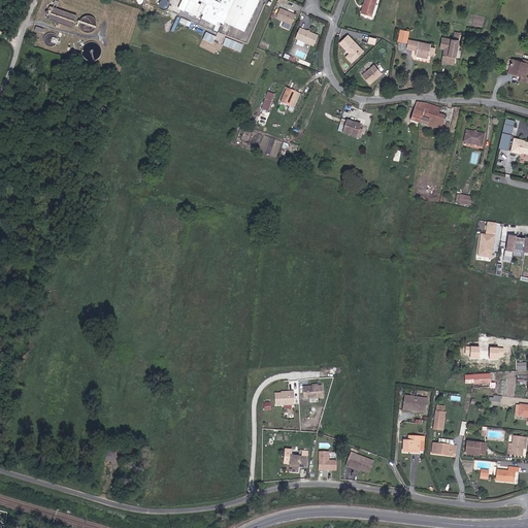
[(168,10),(169,8),(168,5),(168,3),(166,1),(163,0),(161,1),(159,2),(157,4),(154,2),(153,4),(156,6),(156,8),(157,11),(159,12),(162,13),(164,13),(166,12),(168,10)]
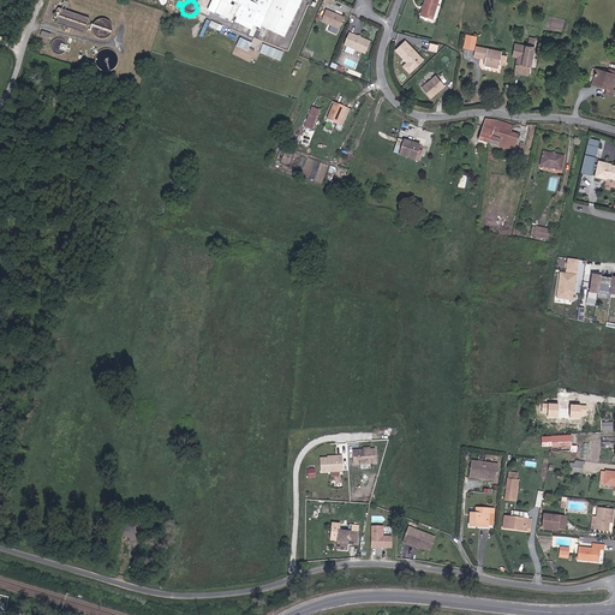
[(224,0),(242,9),(243,10),(238,22),(261,33),(262,30),(286,42),(304,6),(292,0),(224,0)]
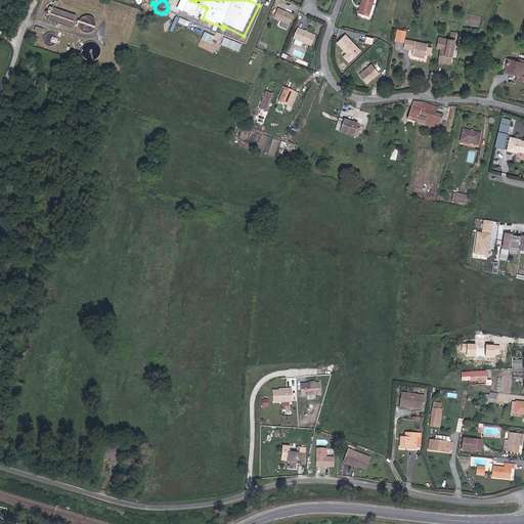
[(364,12),(374,14),(378,0),(365,0),(364,5),(366,6),(364,12)]
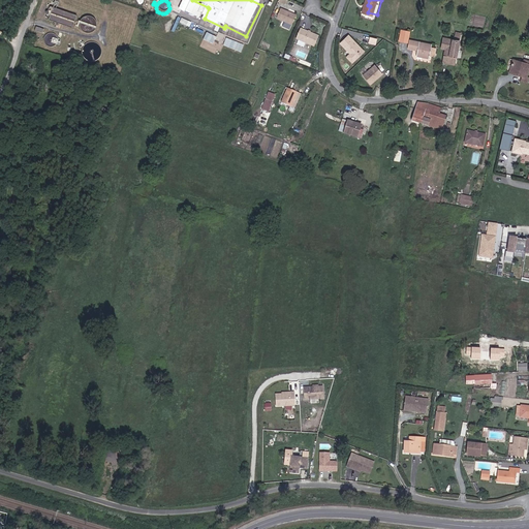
[(54,6),(50,20),(72,27),(76,14),(54,6)]
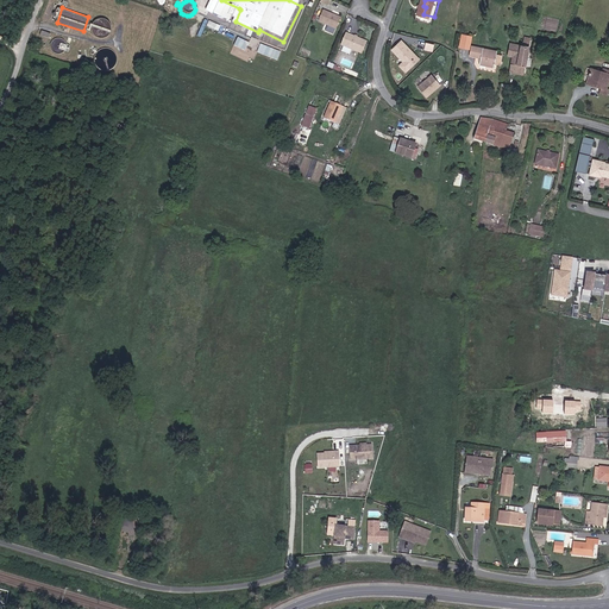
[(341,31),(345,22),(327,13),(322,24),(341,31)]
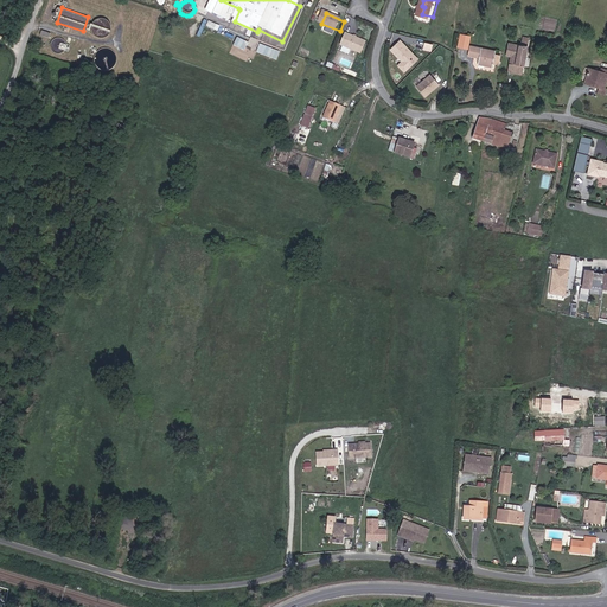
[(457,48),(466,50),(468,37),(459,34),(457,48)]
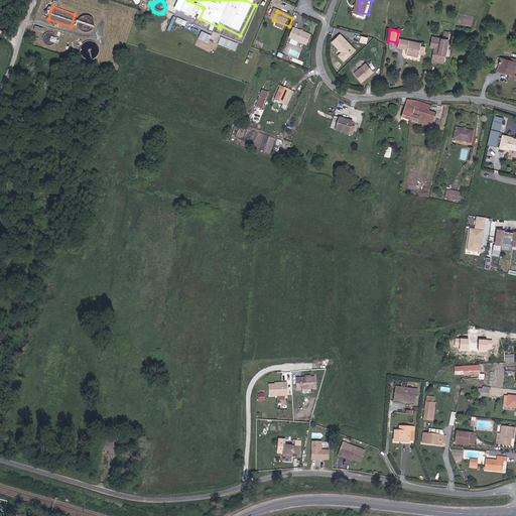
[(202,31),(199,38),(209,42),(212,35),(202,31)]
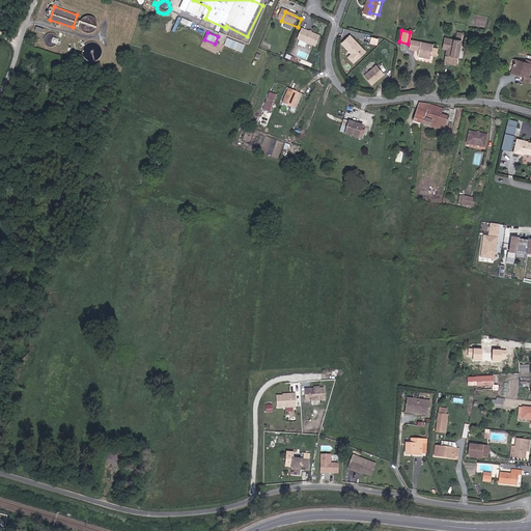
[(319,50),(324,39),(306,32),(301,43),(319,50)]
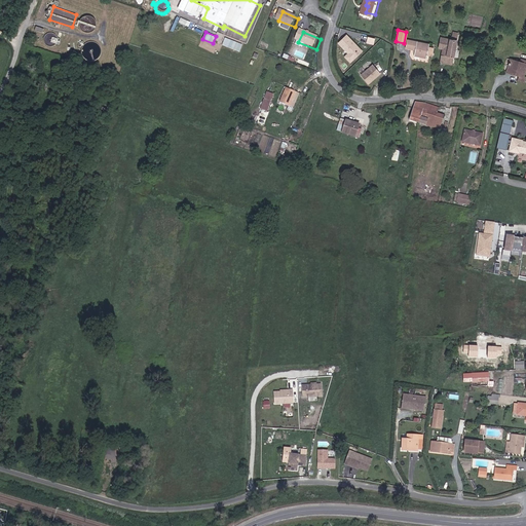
[(347,52),(344,55),(351,63),(364,50),(347,34),(338,43),(347,52)]
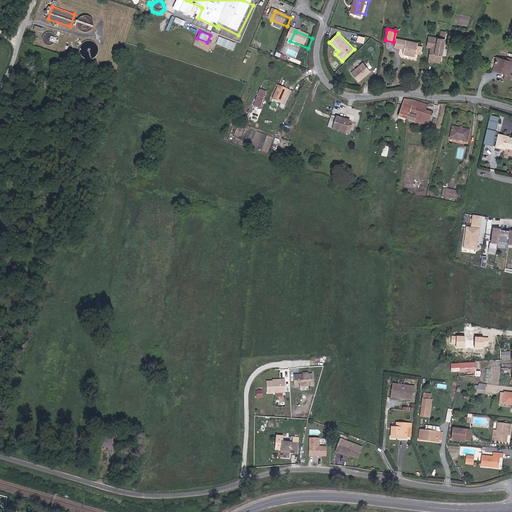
[(436,66),(444,66),(447,34),(441,33),(439,45),(435,45),(433,55),(437,56),(436,66)]
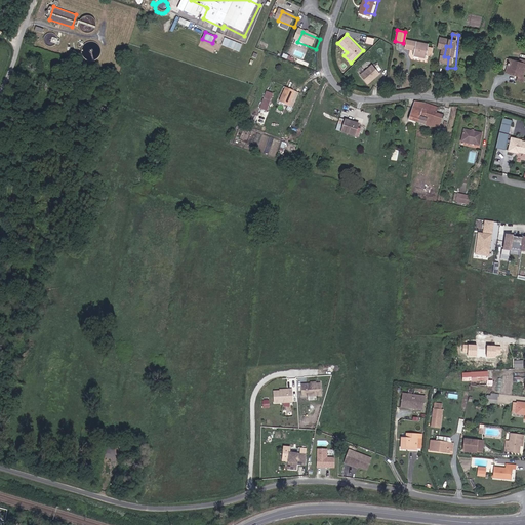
[(413,56),(426,58),(429,44),(407,40),(405,48),(414,50),(413,56)]
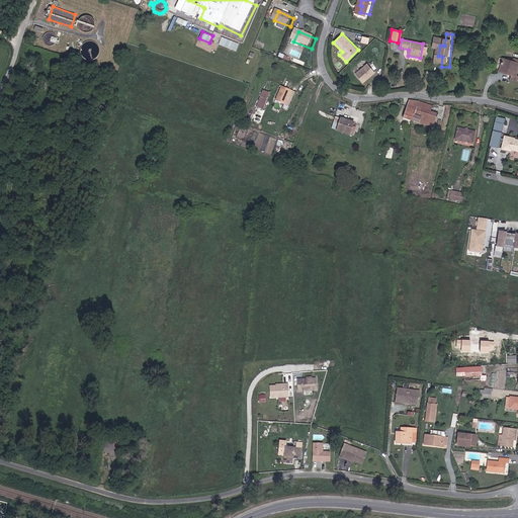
[(517,74),(517,73),(517,63),(503,59),(500,71),(513,75),(512,79),(517,80),(517,74)]
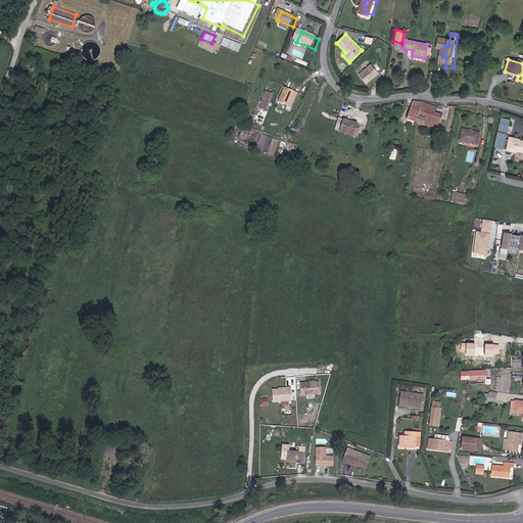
[(365,78),(372,86),(384,76),(376,66),(365,78)]
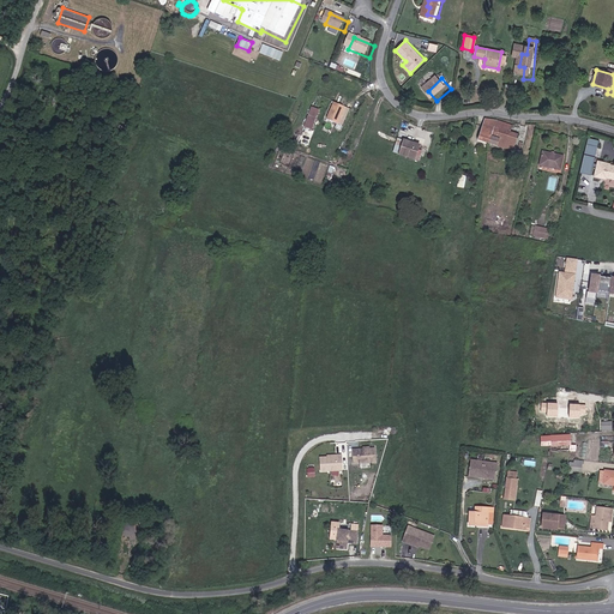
[(521,113),(529,114),(531,98),(524,98),(524,102),(521,102),(521,113)]
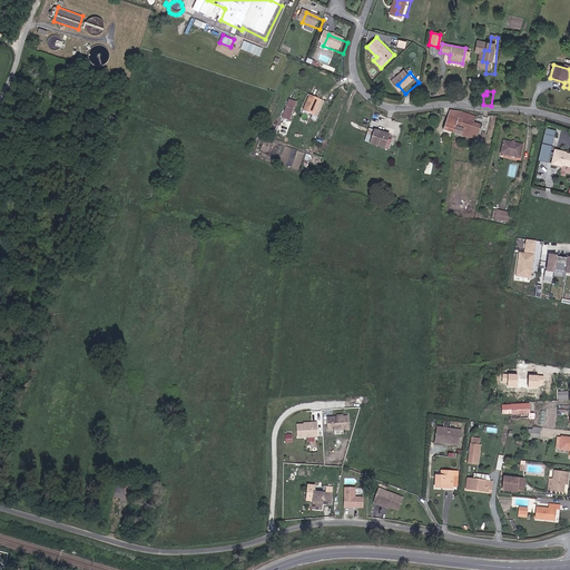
[(284,118),(292,120),(296,100),(288,98),(284,118)]
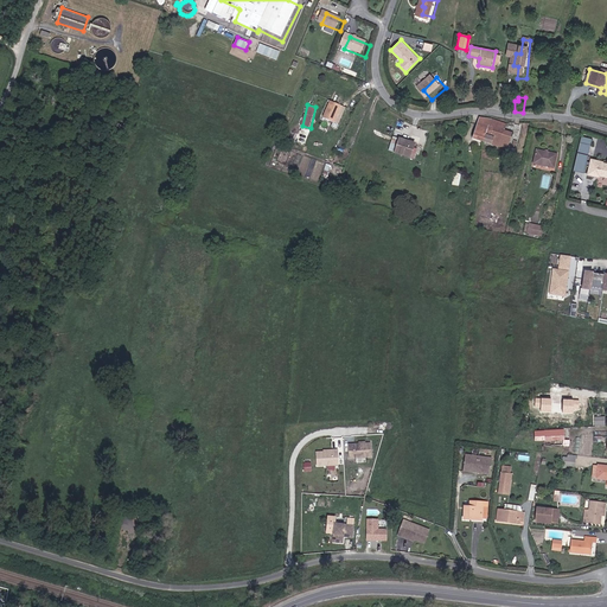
[(327,122),(337,126),(344,109),(336,106),(327,122)]
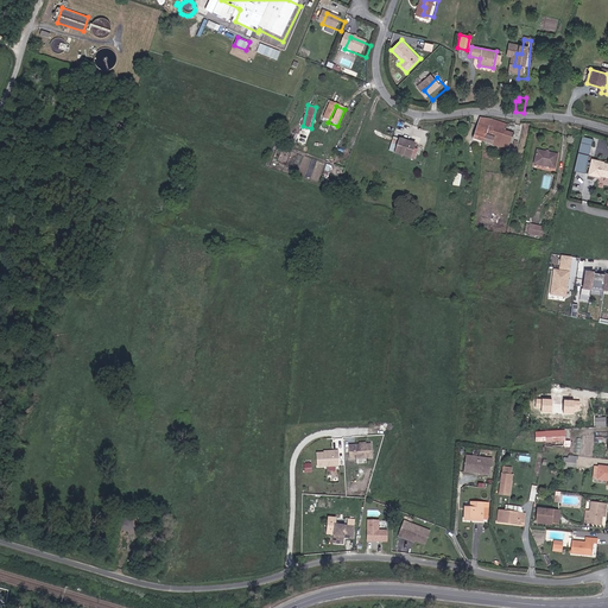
[(498,138),(500,130),(493,127),(495,120),(487,118),(485,119),(477,139),(489,143),(491,135),(498,138)]
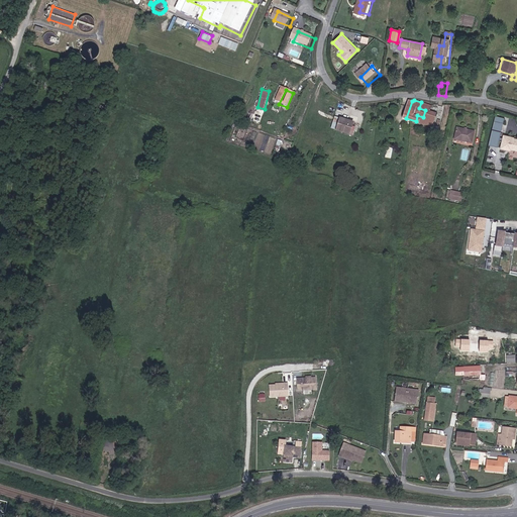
[(427,125),(432,111),(433,106),(421,102),(419,108),(425,110),(423,117),(417,115),(416,121),(427,125)]
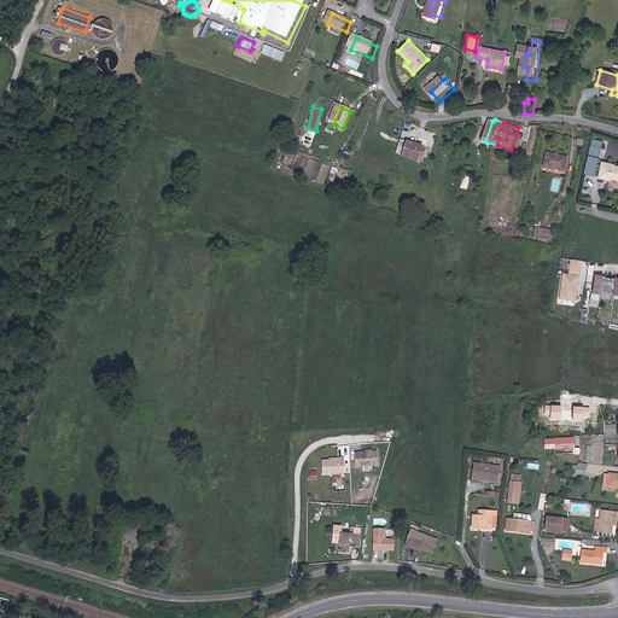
[(291,152),(307,157),(316,133),(302,127),(291,152)]
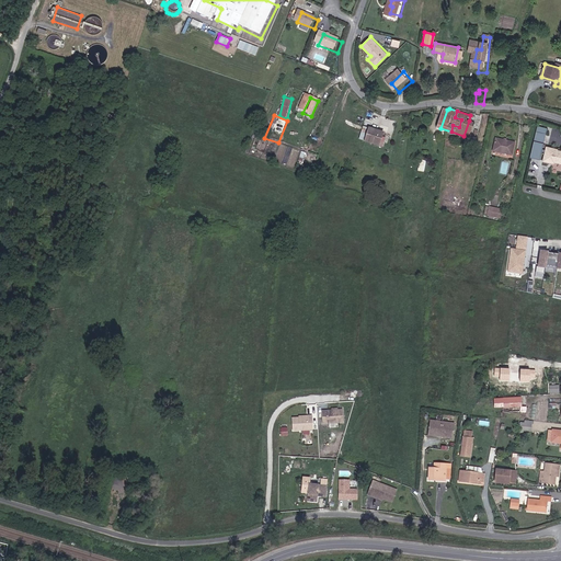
[(464,136),(471,138),(476,123),(469,121),(464,136)]
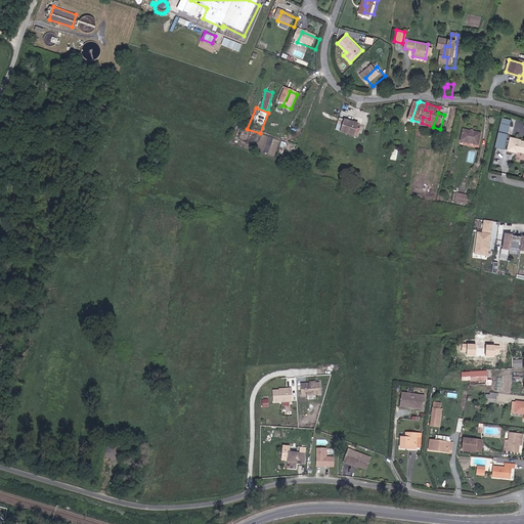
[(495,146),(505,148),(512,119),(501,117),(495,146)]
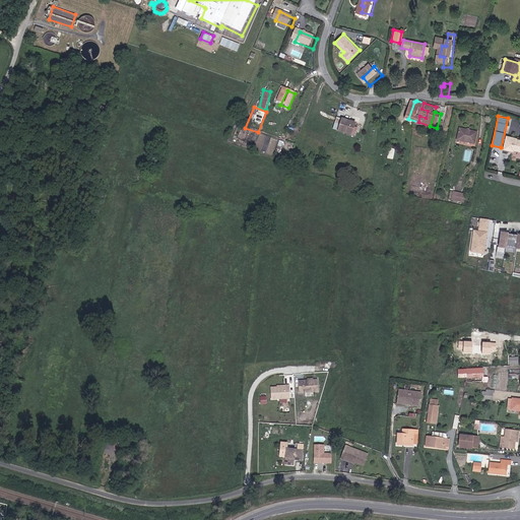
[(335,132),(341,133),(345,120),(340,119),(335,132)]
